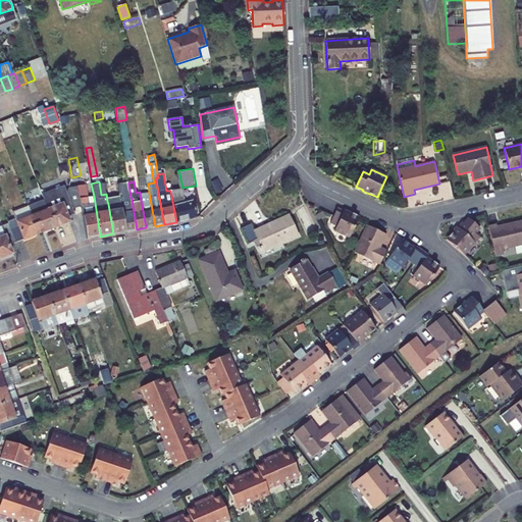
[(86,185),(77,186),(88,239),(100,237),(94,196),(89,197),(86,185)]
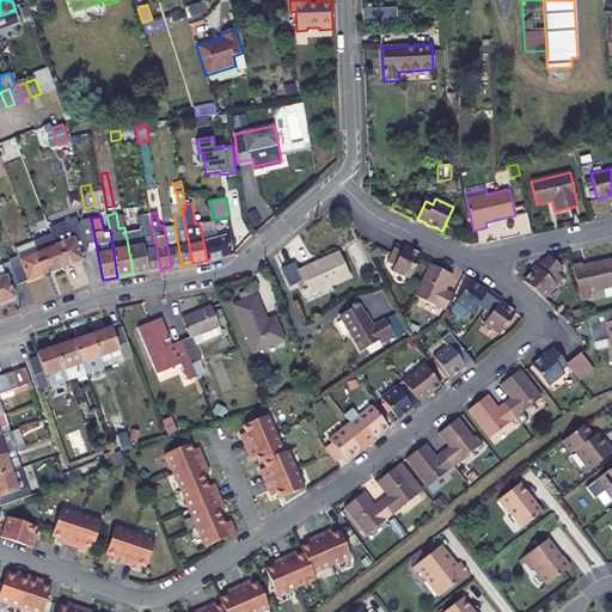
[(141,233),(142,236),(148,271),(160,269),(154,233),(153,231),(151,216),(139,219),(141,233)]
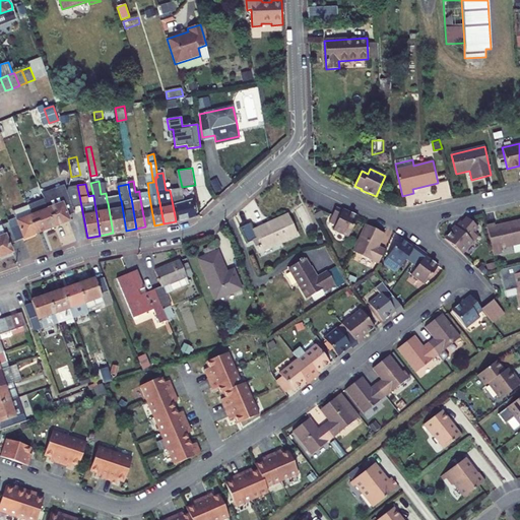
[(182,188),(170,190),(176,221),(197,216),(192,199),(185,201),(182,188)]
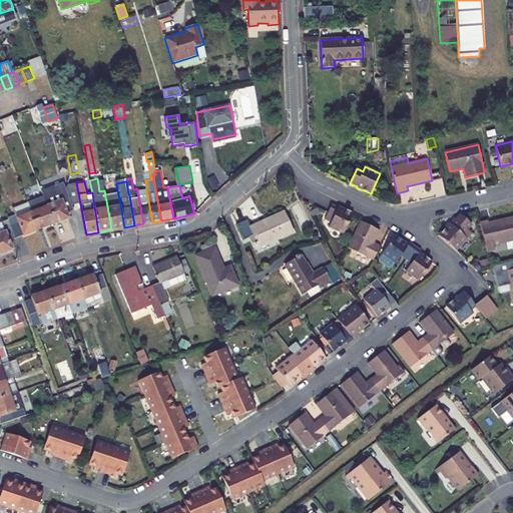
[(61,200),(57,189),(43,195),(53,223),(69,217),(67,213),(74,210),(69,197),(61,200)]
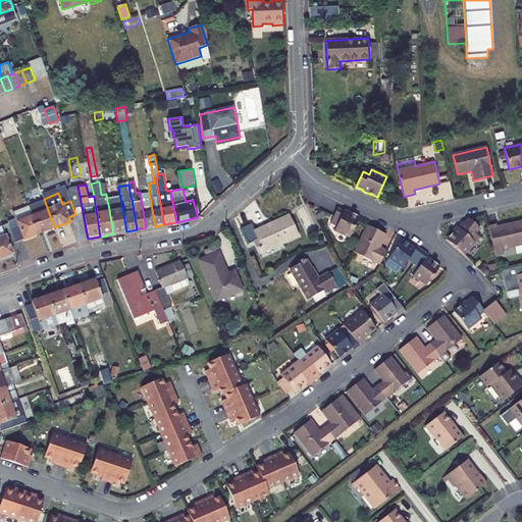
[(149,193),(140,195),(146,227),(155,226),(149,193)]
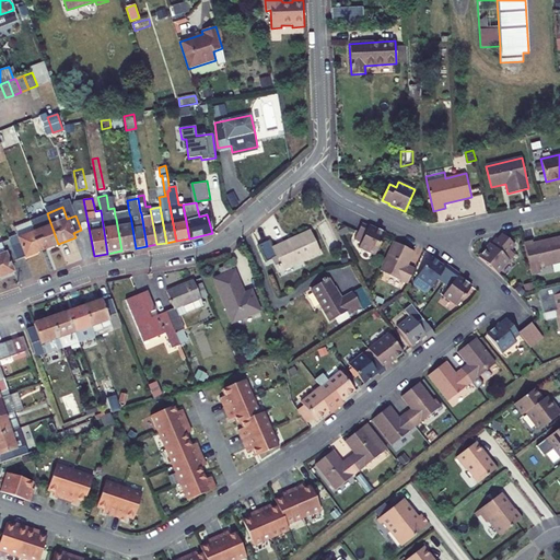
[(31,220),(43,251),(58,244),(47,213),(31,220)]
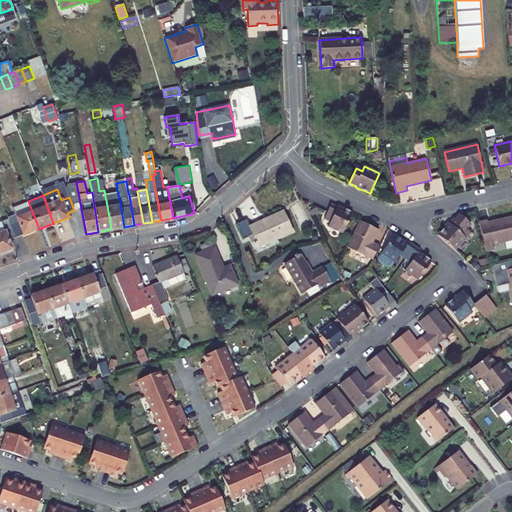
[(106,200),(111,229),(124,227),(119,197),(106,200)]
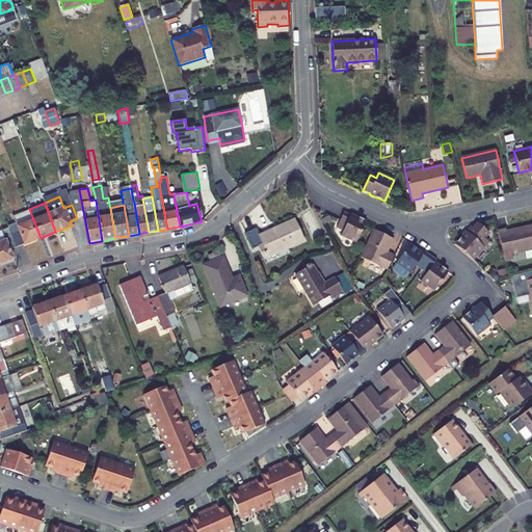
[(9,228),(17,247),(41,238),(29,209),(14,215),(16,222),(8,225),(9,228)]
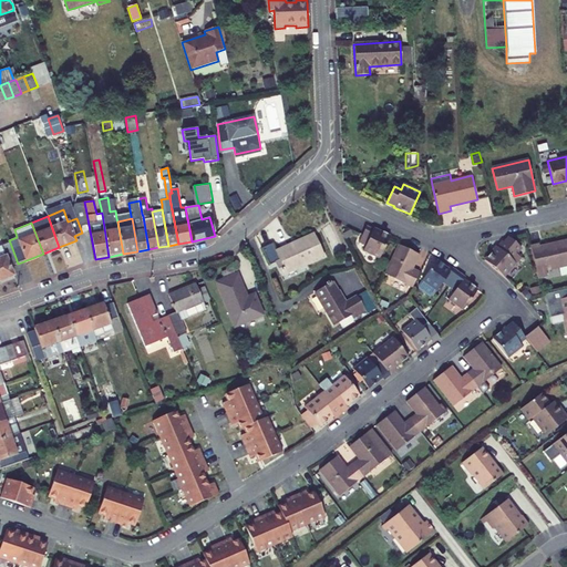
[(391,236),(375,228),(374,229),(368,226),(363,235),(360,241),(367,246),(363,251),(380,259),(391,236)]
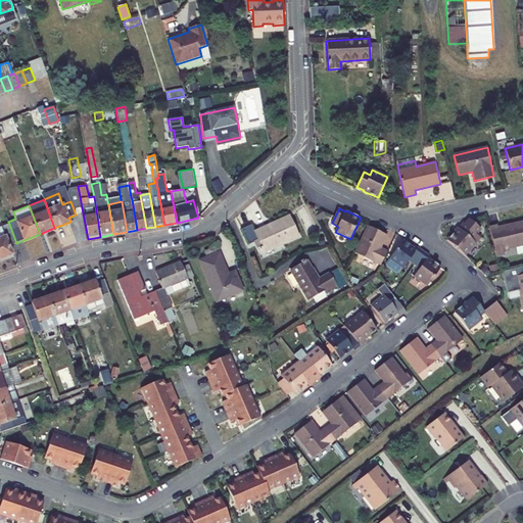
[(290,216),(255,231),(251,224),(241,229),(248,243),(249,244),(254,242),(259,254),(300,236),(290,216)]
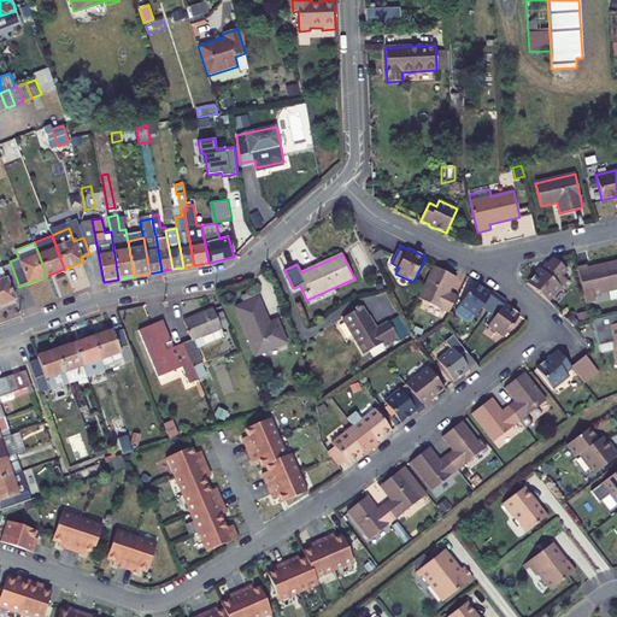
[(541,270),(540,269),(528,283),(548,301),(566,281),(563,277),(569,270),(554,258),(550,265),(547,263),(541,270)]
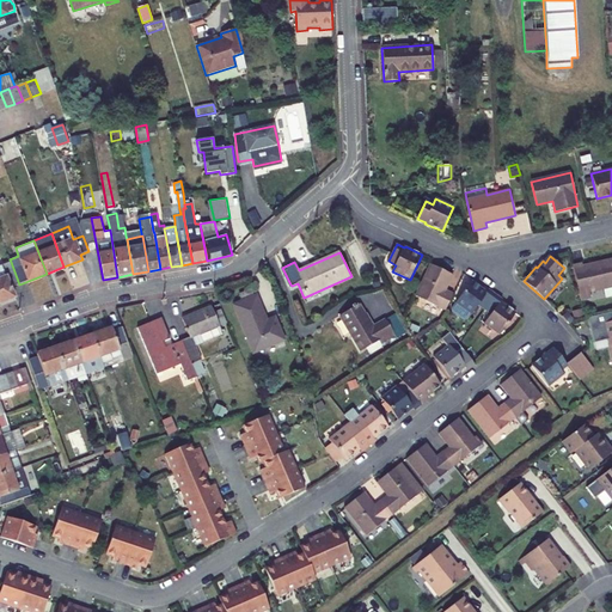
[(611,286),(611,258),(582,267),(582,263),(573,265),(581,300),(589,298),(588,293),(611,286)]
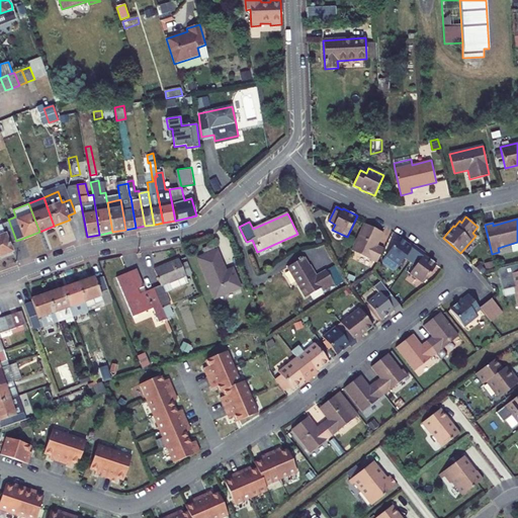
[(0,256),(13,252),(9,243),(16,241),(9,222),(0,225),(0,256)]
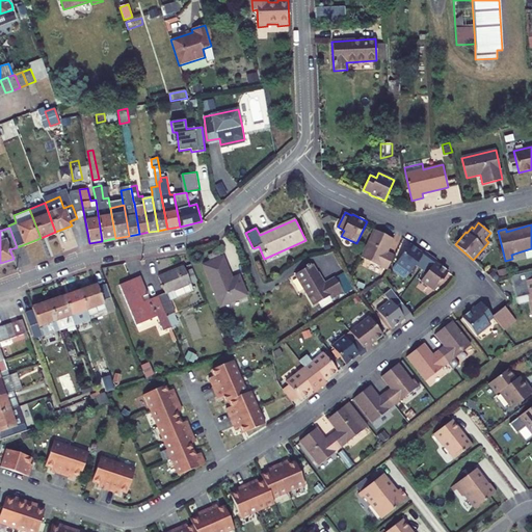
[(395,255),(389,251),(394,239),(374,230),(362,258),(388,270),(395,255)]
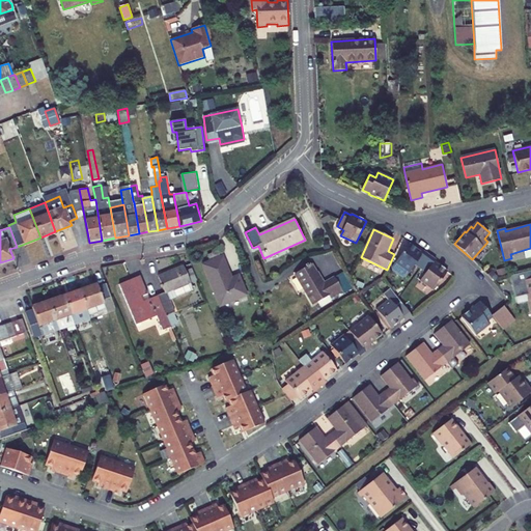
[(410,244),(395,263),(410,273),(415,264),(421,269),(430,255),(424,251),(422,253),(410,244)]
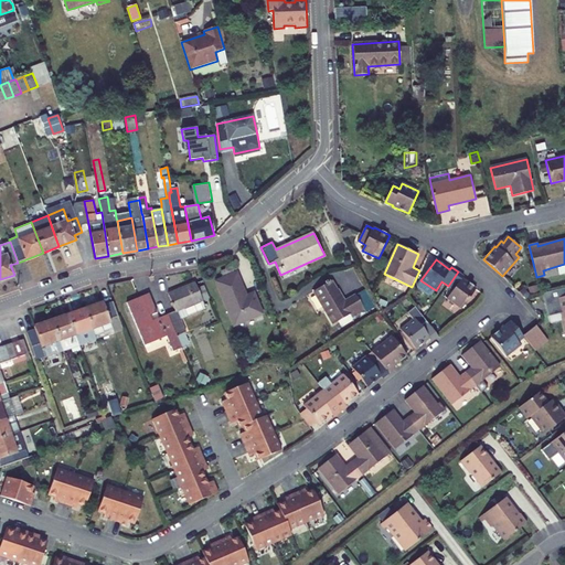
[(477,288),(462,278),(465,276),(458,272),(448,286),(454,290),(447,299),(461,309),(477,288)]
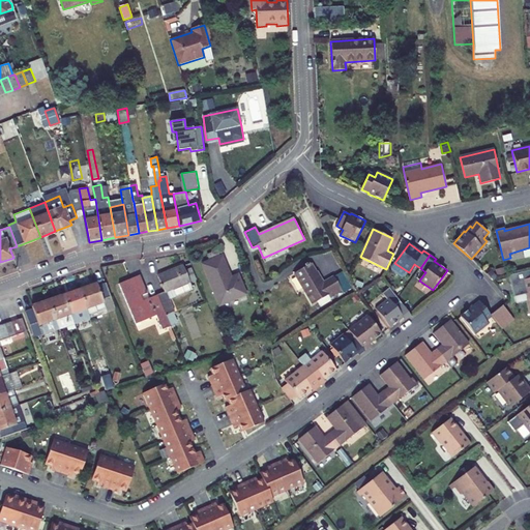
[(246,294),(238,274),(232,277),(222,256),(202,264),(221,305),(246,294)]
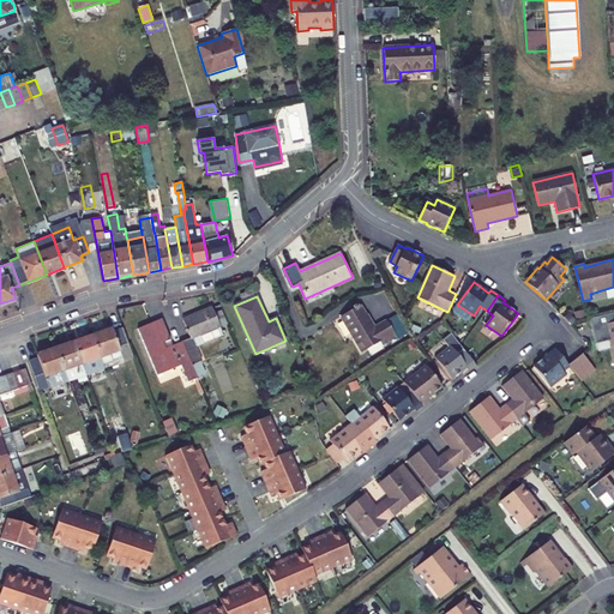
[(397,336),(386,320),(374,327),(360,306),(341,317),(362,353),(381,342),(384,344),(397,336)]
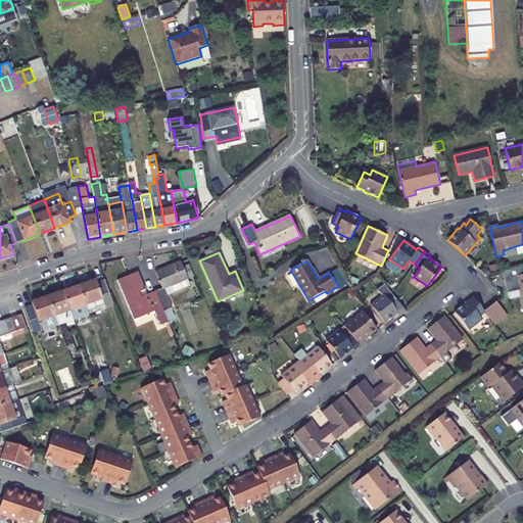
[(181,262),(155,272),(161,287),(155,290),(168,321),(174,319),(170,308),(172,308),(165,295),(163,289),(170,286),(173,292),(189,285),(187,280),(194,277),(188,264),(183,266),(181,262)]
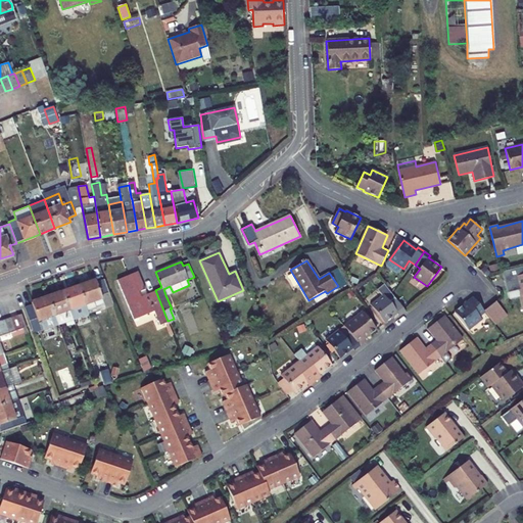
[(487,278),(491,274),(485,267),(481,270),(487,278)]
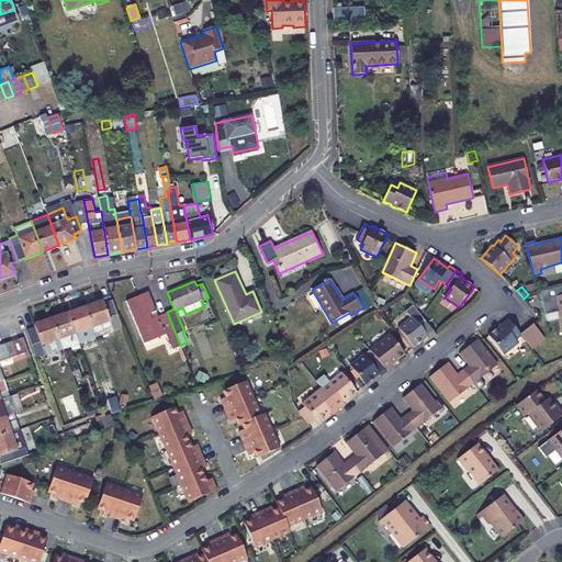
[(126,301),(146,343),(166,335),(172,349),(181,346),(180,345),(167,312),(153,318),(149,313),(157,311),(148,291),(142,294),(126,301)]
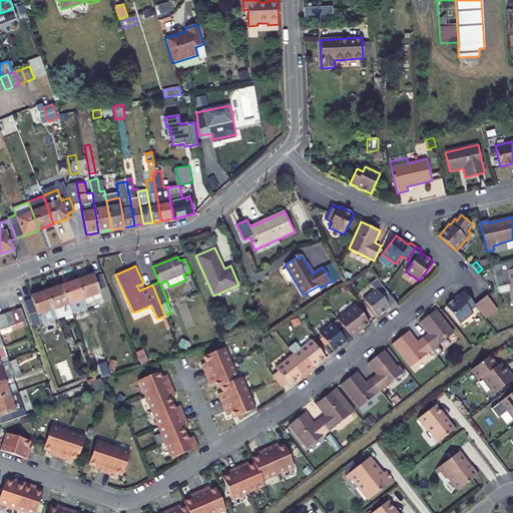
[(506,280),(509,279),(511,292),(512,298),(512,269),(504,272),(506,280)]
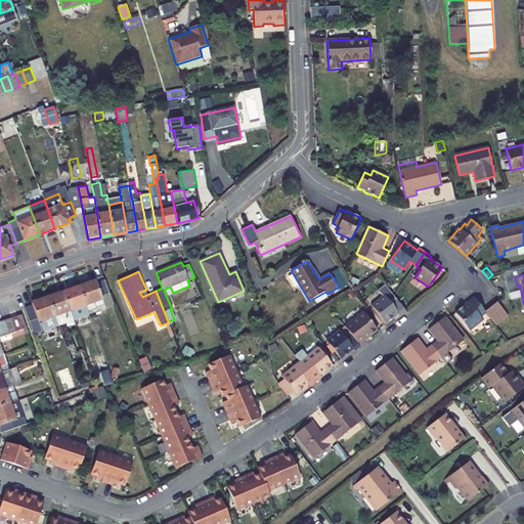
[(104,280),(97,282),(96,280),(79,286),(86,305),(102,299),(105,307),(114,305),(104,280)]
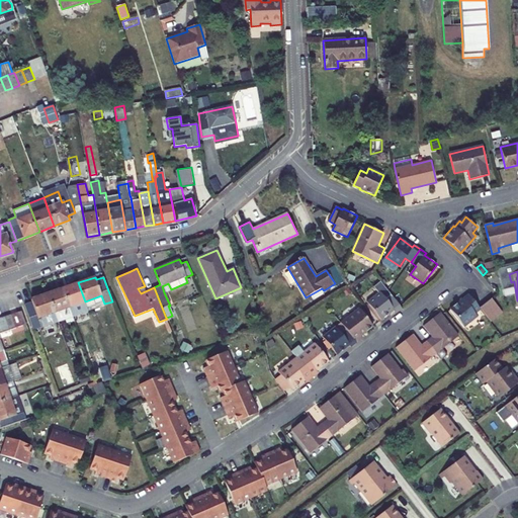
[(78,282),(64,288),(73,314),(87,309),(85,304),(85,301),(78,282)]
